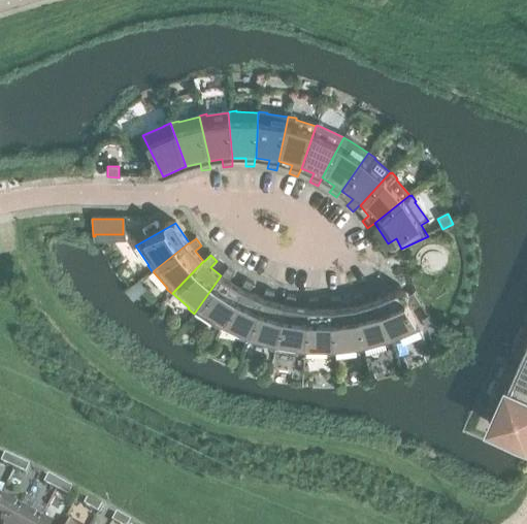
[(220,329),(241,289),(229,281),(234,274),(227,269),(222,276),(221,275),(194,314),(212,325),(219,329),(220,329)]
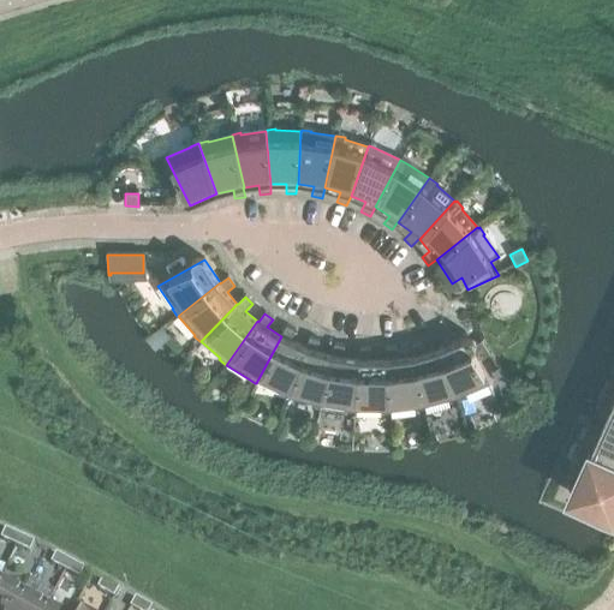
[(279,394),(287,398),(305,347),(291,340),(296,332),(286,327),(281,336),(256,383),(279,393),(279,394)]
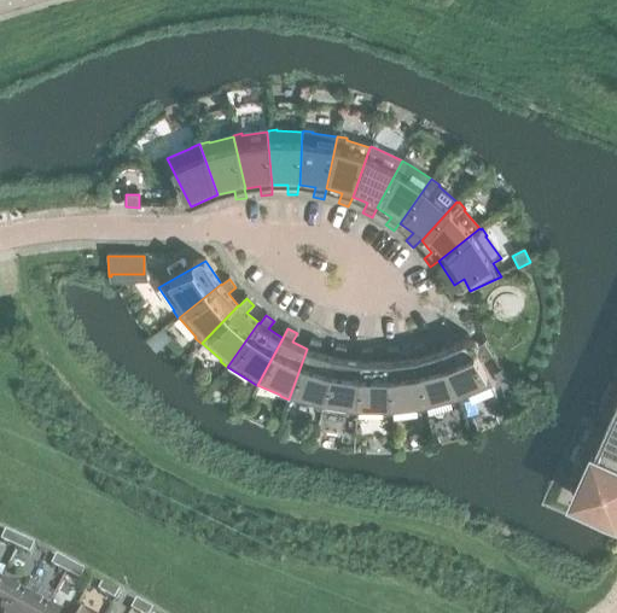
[(321,409),(322,409),(333,357),(318,352),(321,343),(312,339),(307,349),(289,400),(313,407),(321,409)]
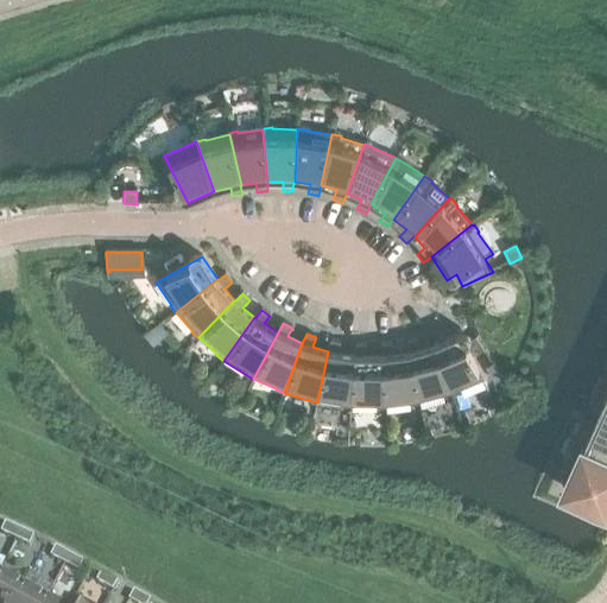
[(460,335),(435,346),(451,395),(460,392),(460,391),(484,380),(460,335)]
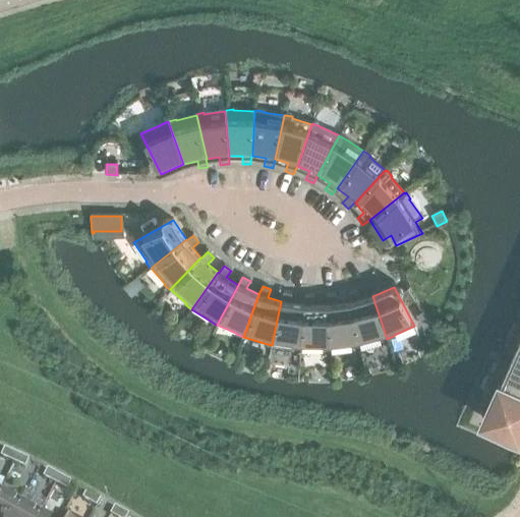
[(300,349),(303,304),(290,302),(291,294),(283,292),(281,301),(272,345),(293,348),(293,349),(300,350),(300,349)]
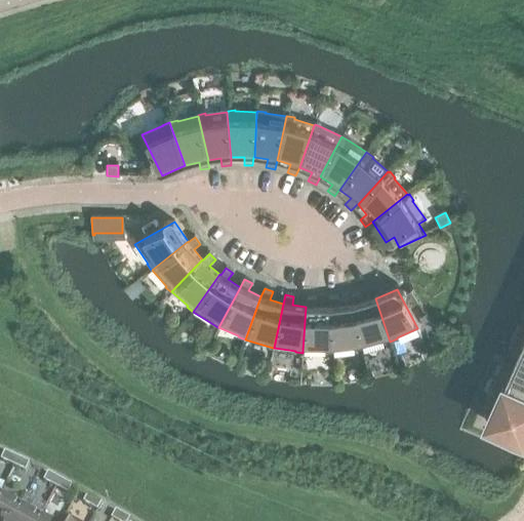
[(353,305),(362,349),(383,343),(383,344),(390,342),(375,298),(361,303),(360,294),(351,295),(353,305)]
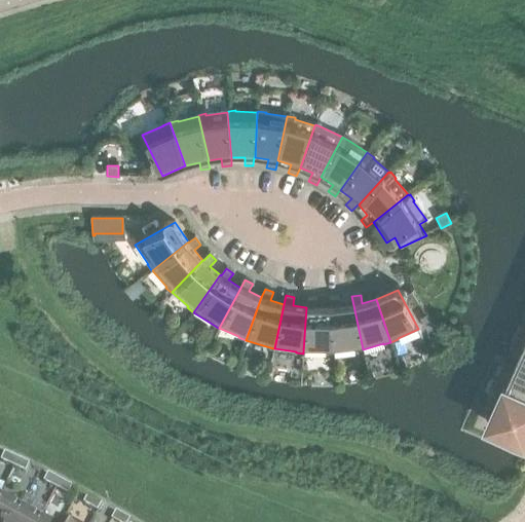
[(306,307),(303,352),(325,352),(326,355),(333,353),(333,352),(330,308),(315,307),(316,299),(307,299),(307,307),(306,307)]
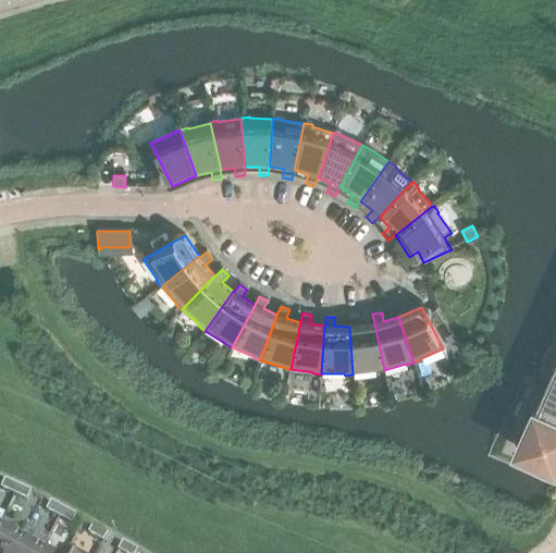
[(350,327),(349,327),(353,373),(375,371),(375,372),(383,370),(384,370),(374,323),(359,326),(358,317),(349,317),(350,327)]
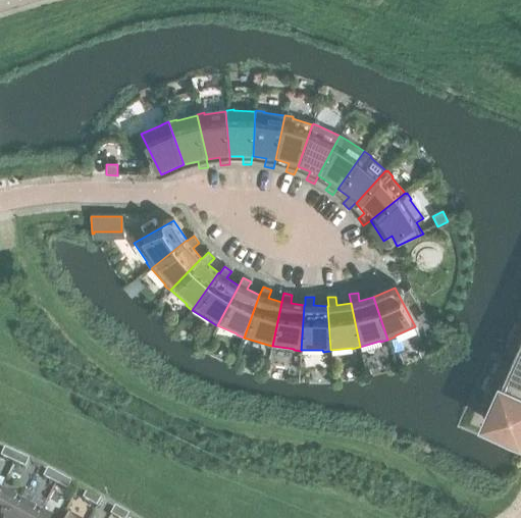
[(416,317),(424,329),(431,325),(423,313),(416,317)]
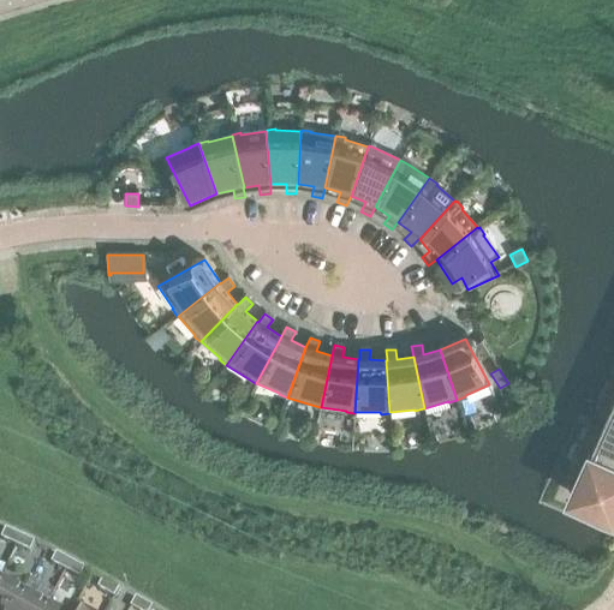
[(613,402),(591,453),(589,453),(570,496),(613,515),(613,513),(613,402)]
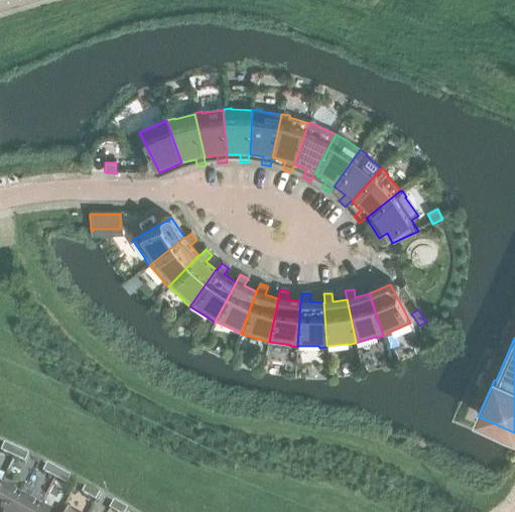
[(0,458),(12,464),(16,456),(4,450),(0,458)]
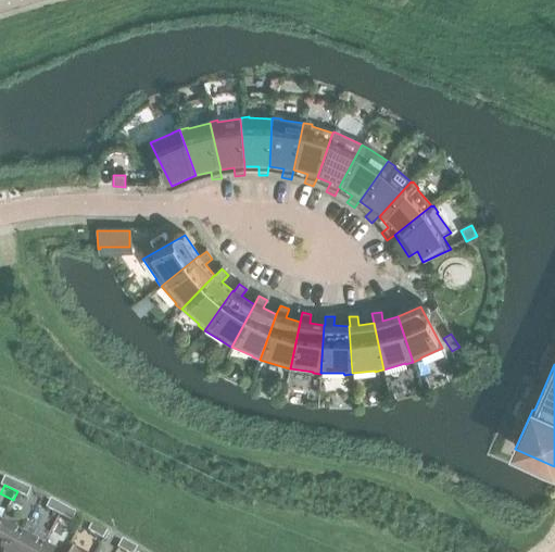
[(17,491),(13,500),(26,505),(30,497),(17,491)]
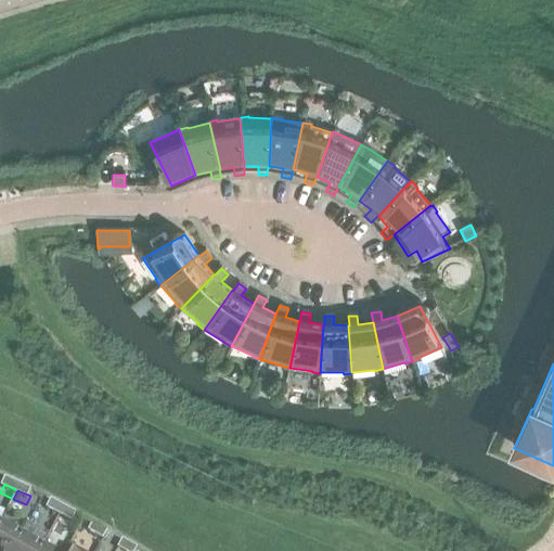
[(46,514),(59,522),(63,513),(50,507),(46,514)]
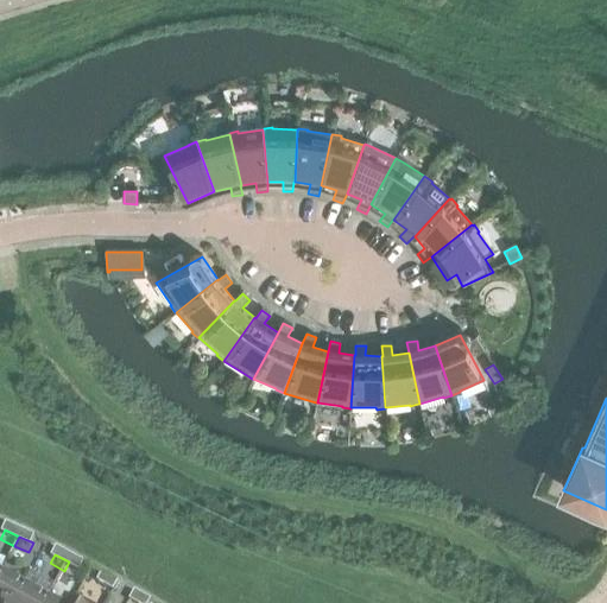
[(69,562),(64,571),(77,578),(82,569),(69,562)]
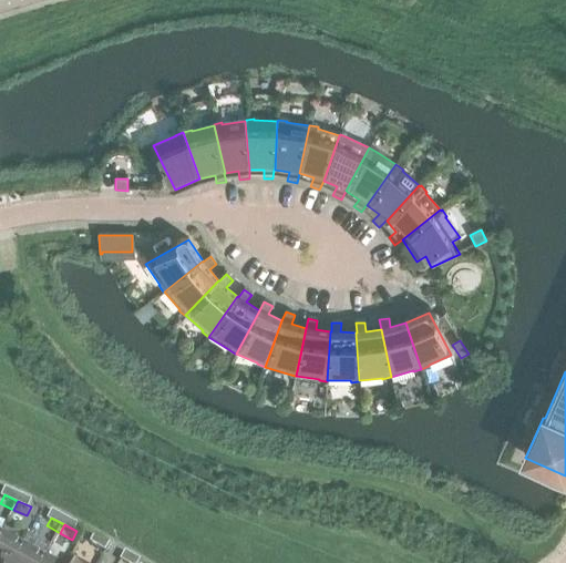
[(16,562),(22,551),(0,540),(0,562),(16,562)]
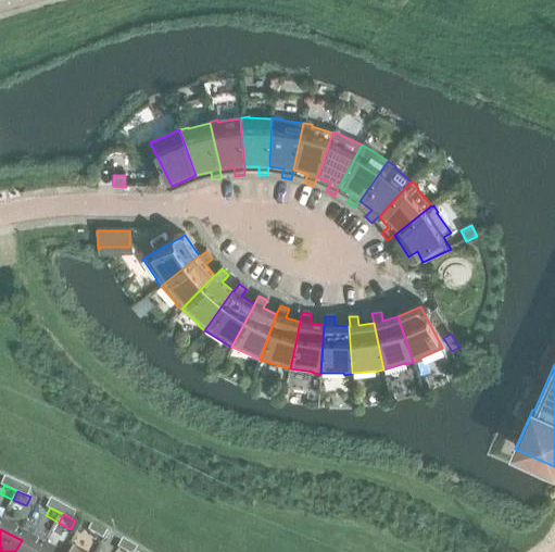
[(88,538),(102,547),(106,538),(92,530),(88,538)]
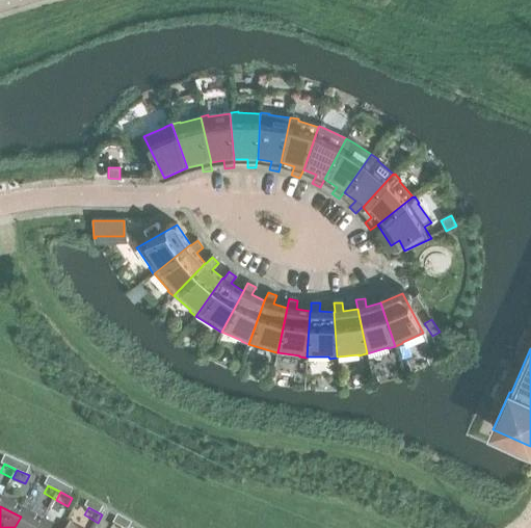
[(38,527),(21,517),(15,527),(38,527)]
